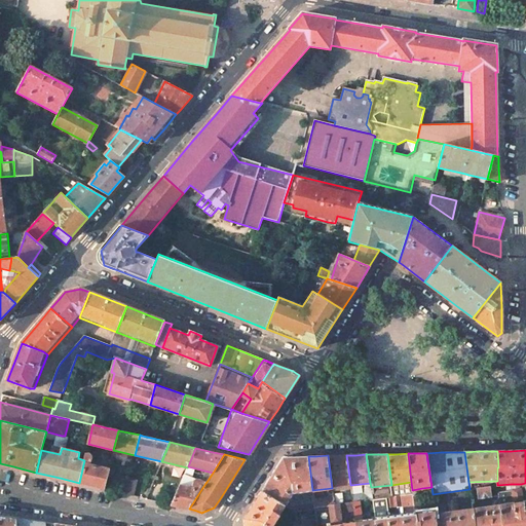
[(337,455),(328,455),(332,488),(350,485),(346,455),(337,455)]
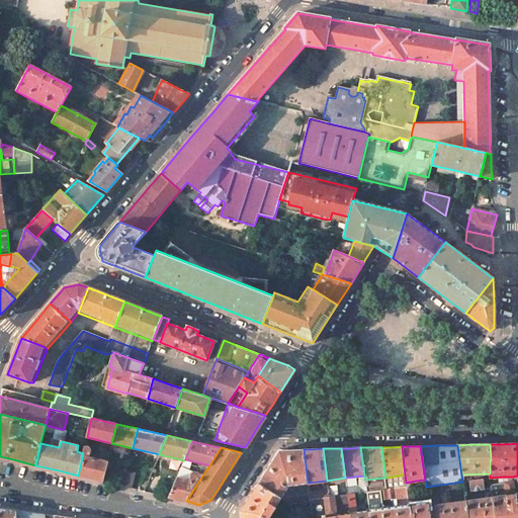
[(95,480),(103,482),(107,461),(89,456),(90,450),(84,449),(83,453),(78,476),(95,480)]
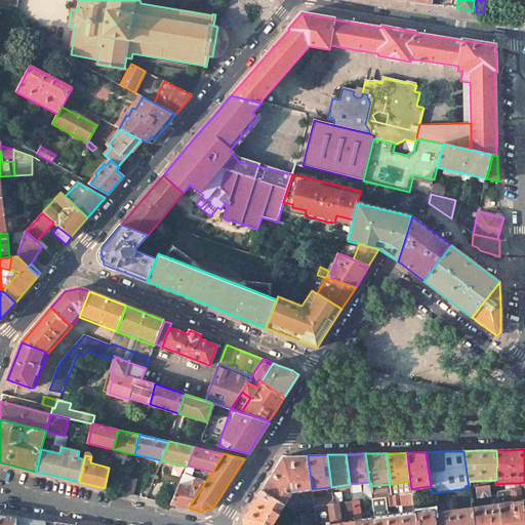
[(264,486),(261,489),(285,505),(293,492),(312,489),(308,455),(293,455),(283,456),(272,473),(264,486)]
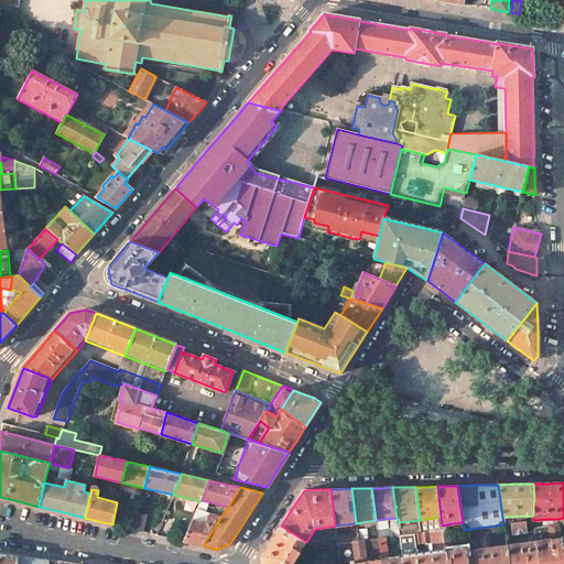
[(228,507),(202,500),(201,501),(197,510),(214,514),(218,516),(221,517),(228,507)]
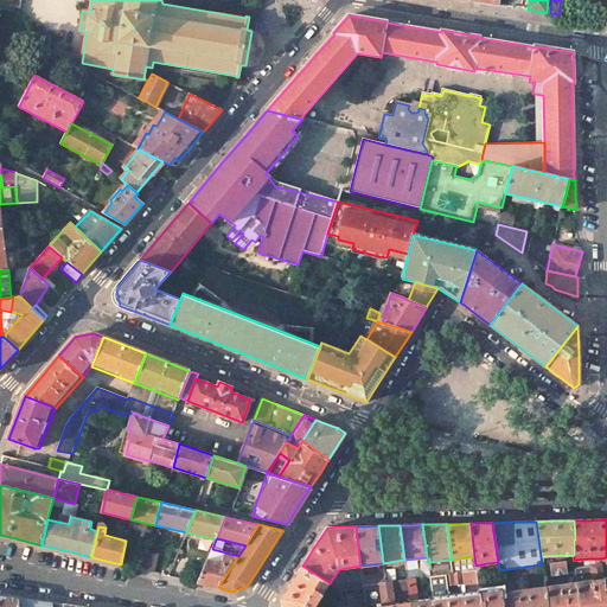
[(212,549),(208,561),(224,564),(223,561),(224,557),(227,555),(230,554),(212,549)]
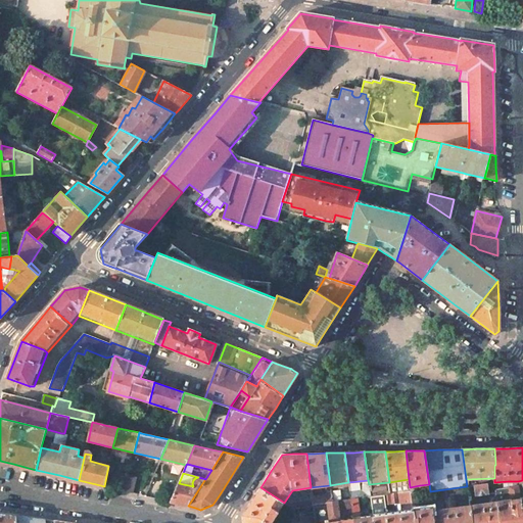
[(128,475),(125,490),(133,492),(137,477),(128,475)]
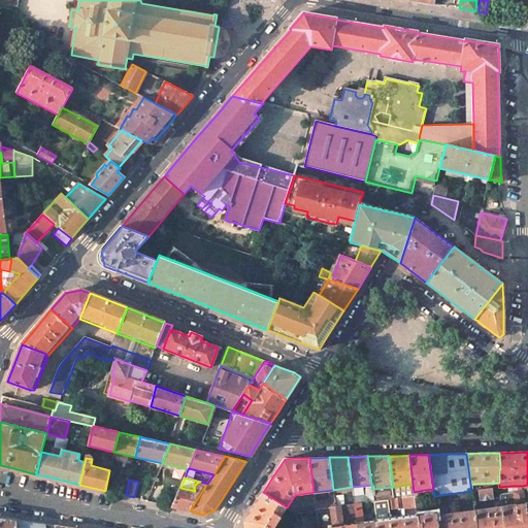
[(185,509),(190,510),(206,485),(204,483),(200,482),(197,483),(195,485),(194,488),(195,491),(180,488),(172,506),(185,509)]
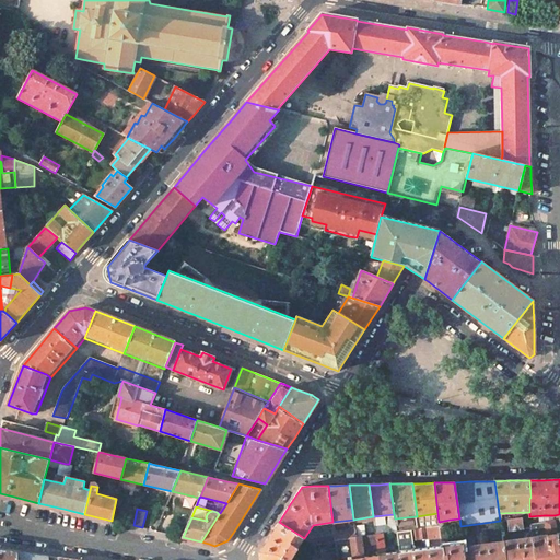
[(438,513),(417,516),(418,529),(424,528),(440,526),(439,522),(438,513)]
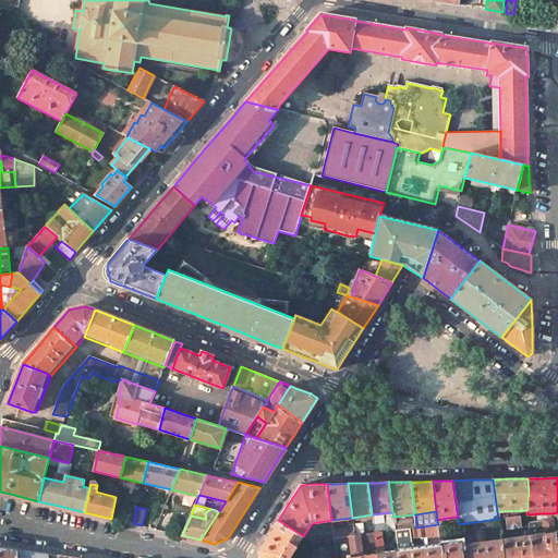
[(393,517),(392,512),(372,514),(375,533),(381,532),(395,530),(393,517)]
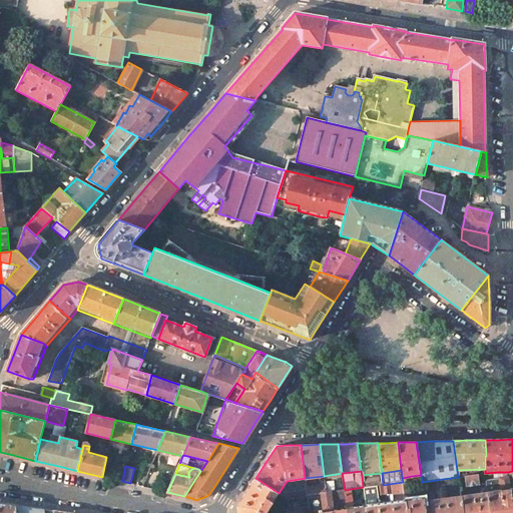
[(383,485),(382,473),(362,475),(363,487),(376,486),(383,485)]
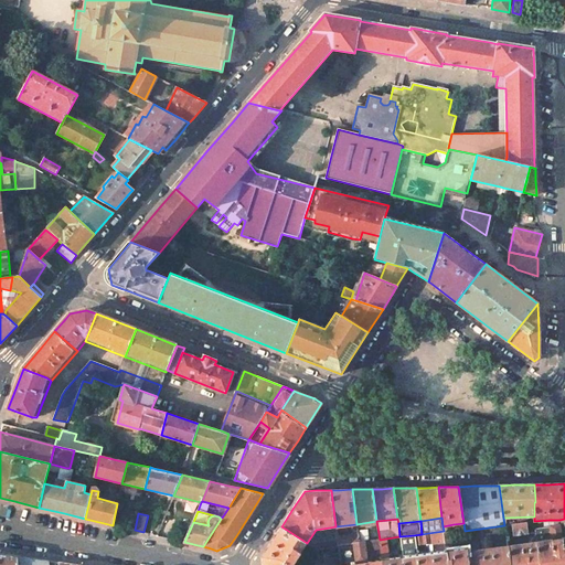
[(534,522),(512,524),(514,535),(528,533),(528,532),(535,531),(534,522)]
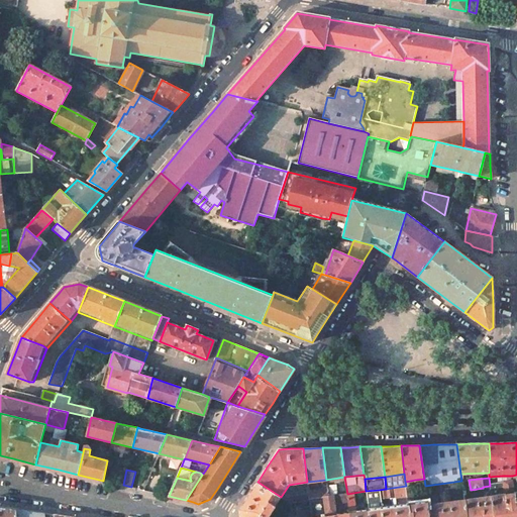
[(415,480),(405,482),(406,486),(406,489),(416,488),(415,480)]
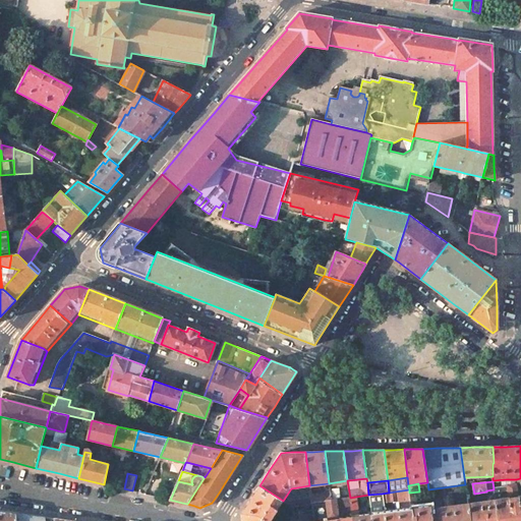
[(509,498),(518,497),(517,484),(507,485),(509,498)]
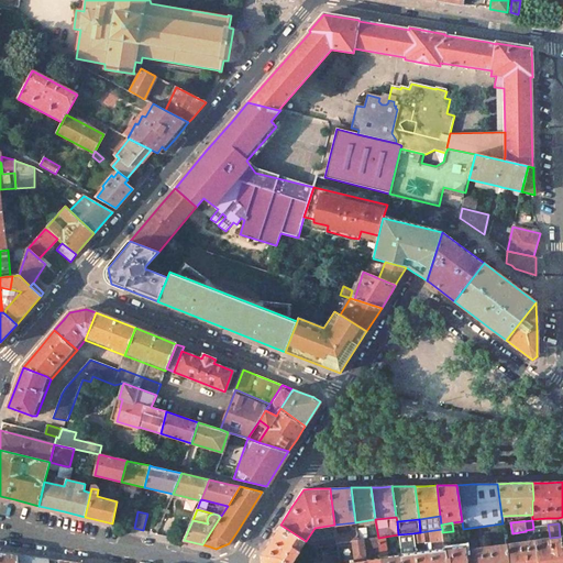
[(271,540),(266,548),(289,562),(291,562),(306,541),(280,525),(271,540)]
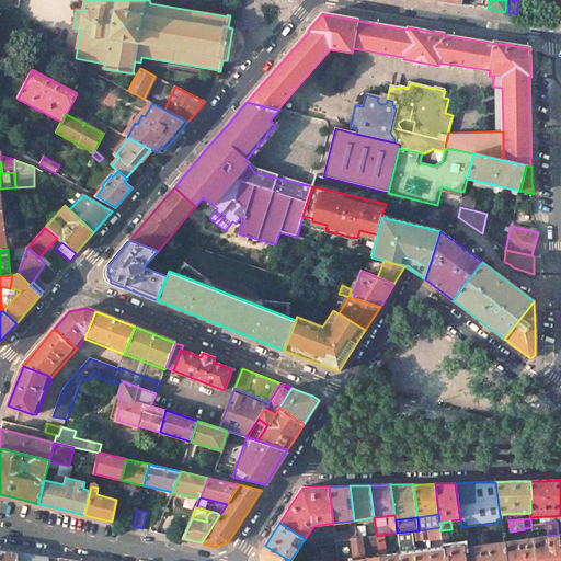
[(427,548),(443,546),(441,530),(441,527),(425,529),(426,540),(427,548)]
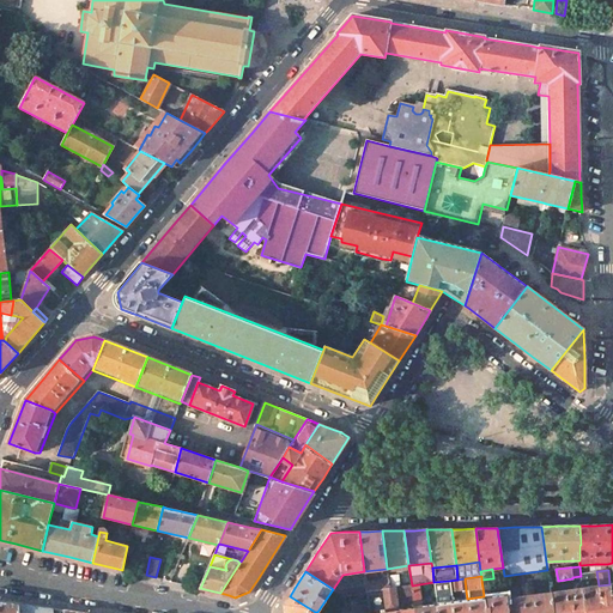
[(493,578),(481,580),(484,596),(492,596),(491,587),(505,586),(504,576),(493,578)]
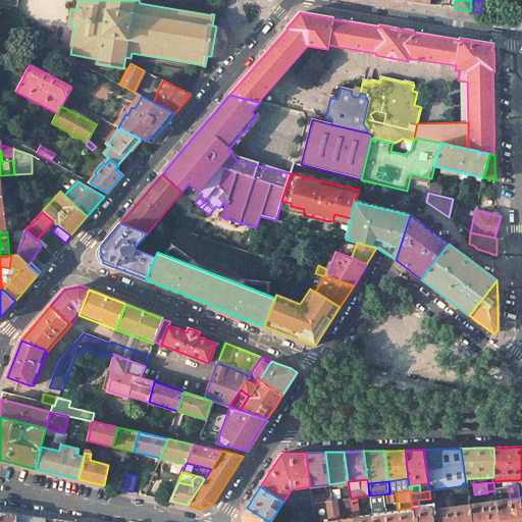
[(389,493),(382,494),(384,504),(397,503),(396,492),(389,493)]
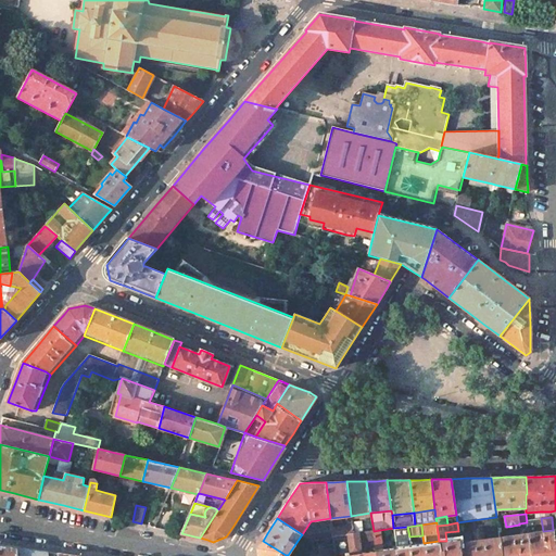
[(331,528),(332,531),(332,536),(348,534),(353,533),(352,526),(331,528)]
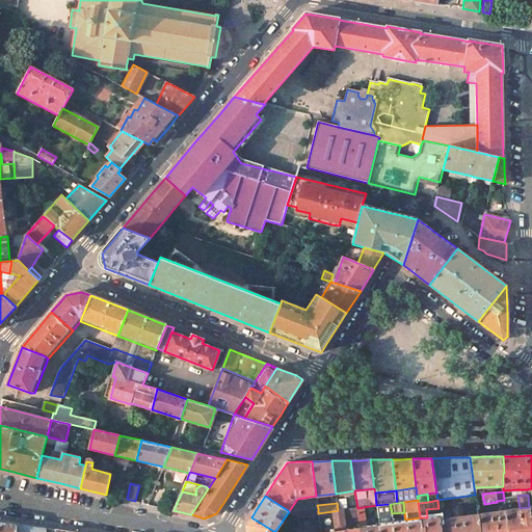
[(376,505),(379,524),(393,522),(392,513),(390,504),(376,505)]
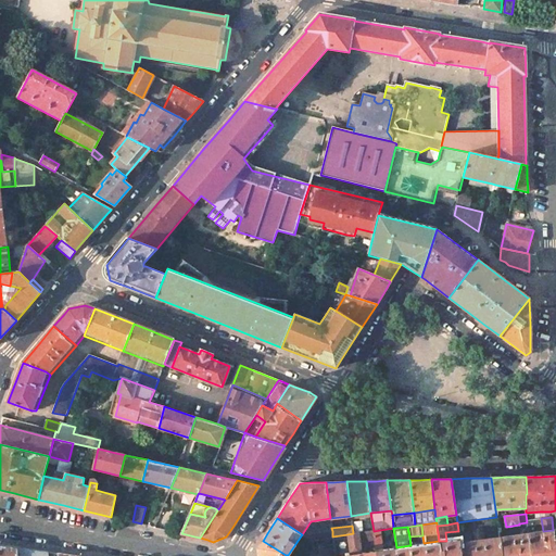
[(474,530),(475,541),(484,540),(483,529),(474,530)]
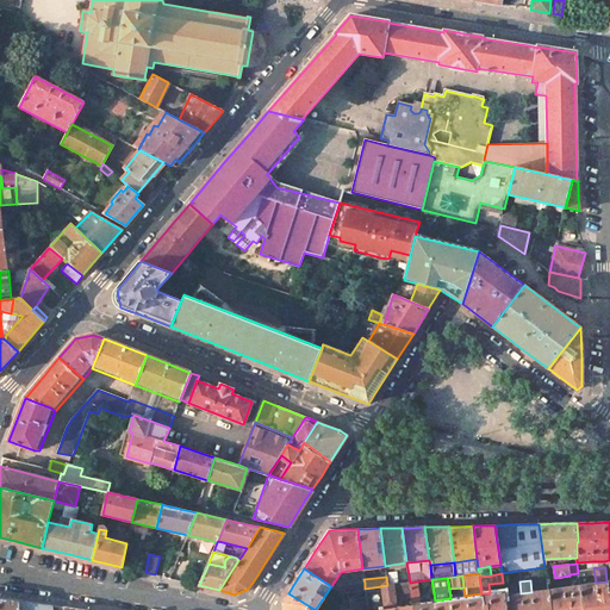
[(609,609),(609,580),(607,582),(596,583),(579,585),(582,609),(609,609)]
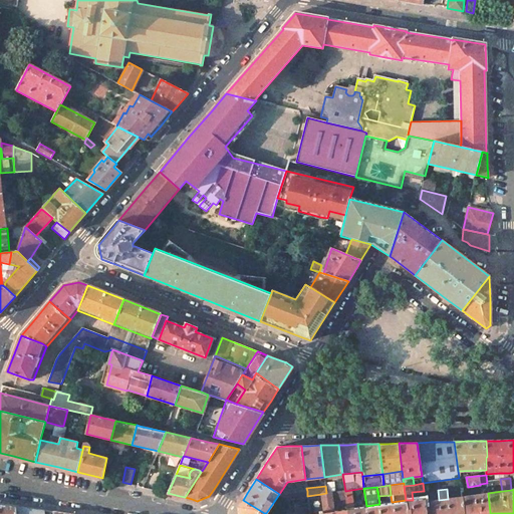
[(346,498),(347,508),(354,507),(351,490),(345,491),(346,498)]
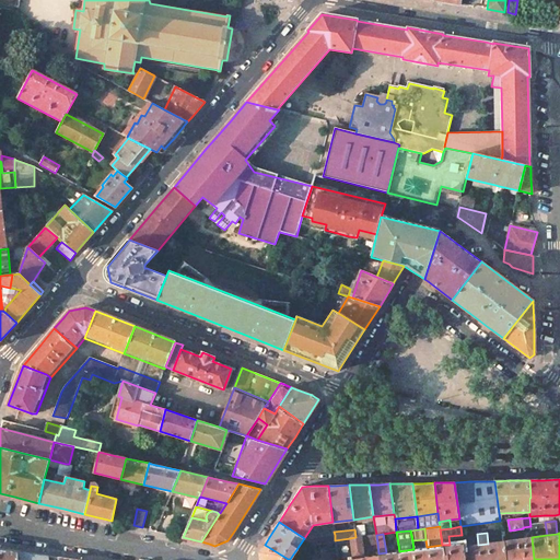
[(321,536),(321,544),(325,544),(335,541),(335,540),(335,535),(321,536)]
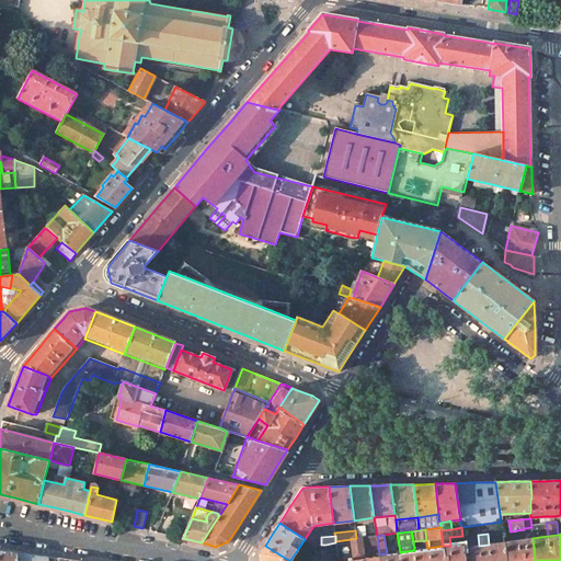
[(377,536),(362,538),(363,546),(378,544),(377,536)]
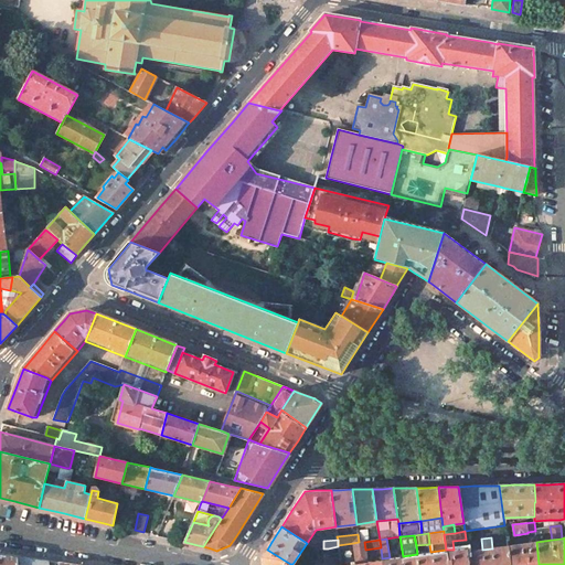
[(353,543),(355,564),(368,563),(365,550),(364,542),(359,542),(353,543)]
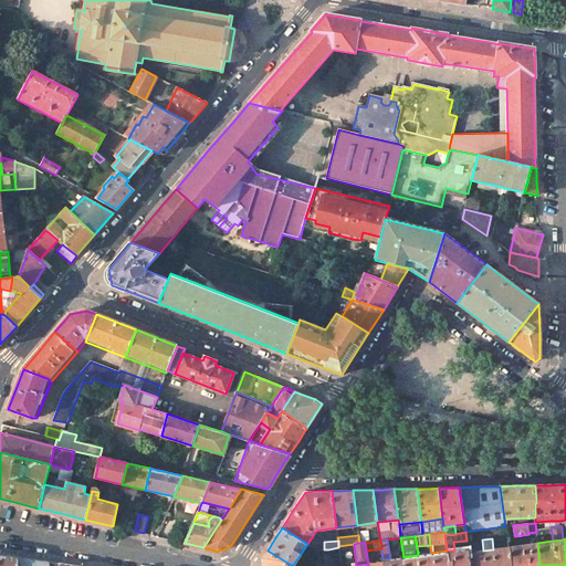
[(540,565),(537,543),(509,547),(511,565),(540,565)]
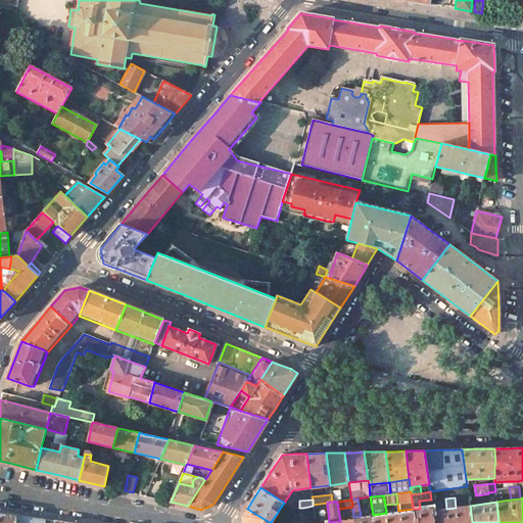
[(472,522),(470,506),(456,508),(446,509),(432,511),(434,522),(472,522)]
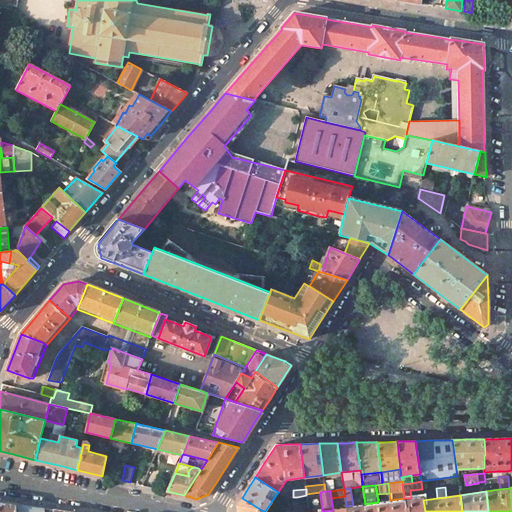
[(425,511),(423,500),(423,496),(411,498),(404,498),(406,511),(425,511)]
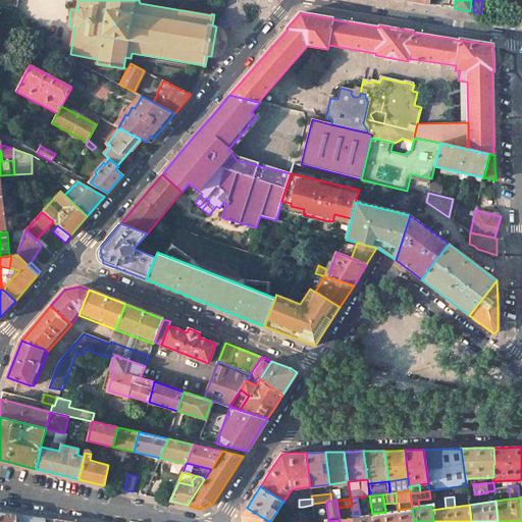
[(295,521),(304,521),(303,507),(299,507),(294,508),(295,521)]
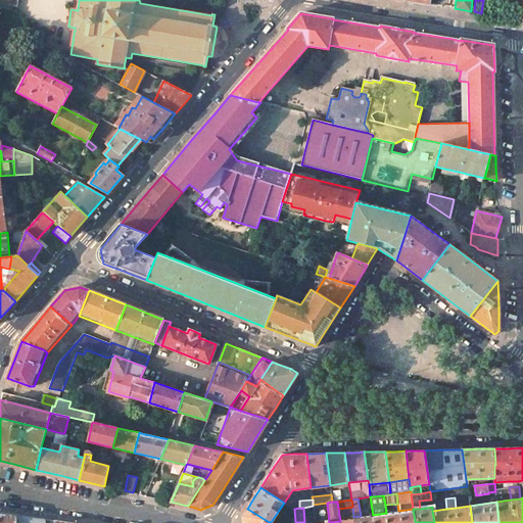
[(243,522),(269,522),(247,509),(243,515),(243,522)]
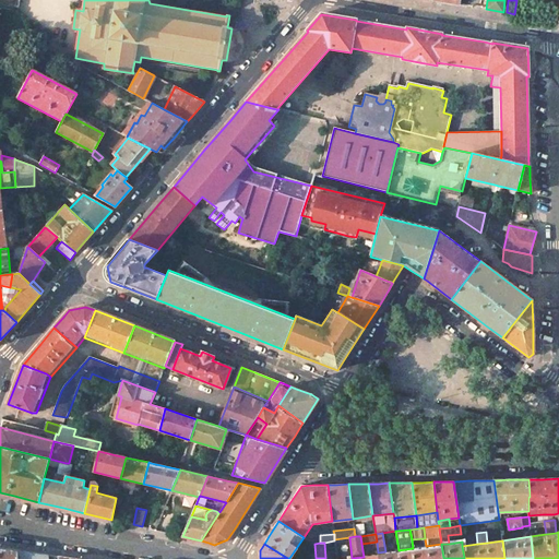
[(443,558),(441,544),(426,546),(420,547),(420,558),(443,558)]
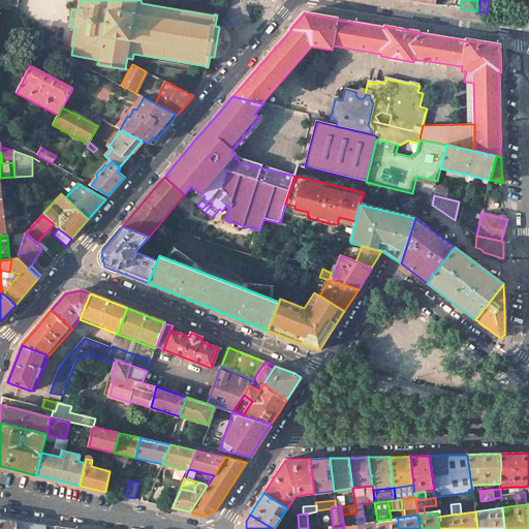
[(0,528),(16,528),(16,521),(0,519),(0,518),(0,528)]
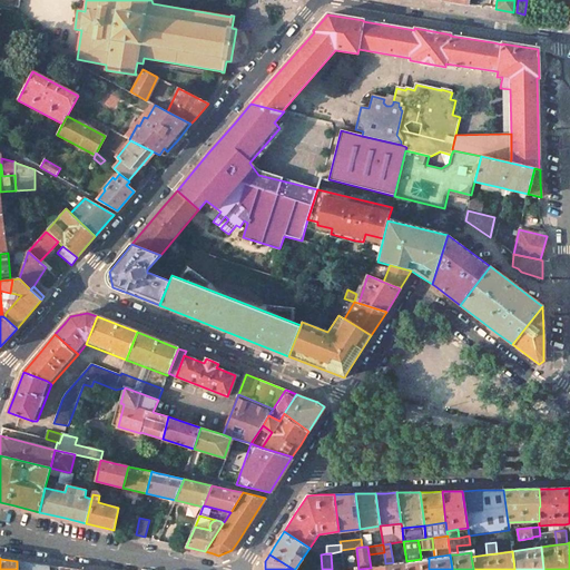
[(429,569),(429,558),(421,559),(406,561),(406,569),(429,569)]
